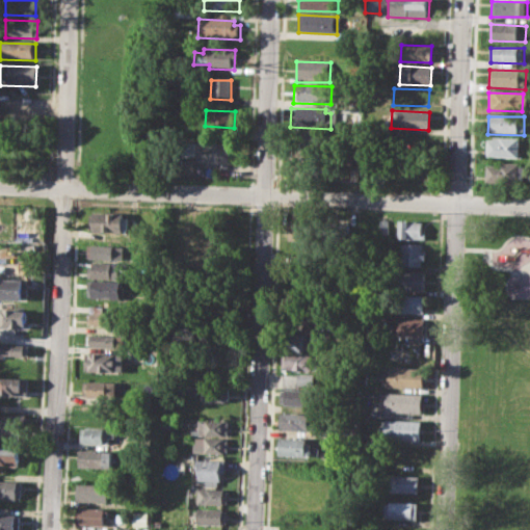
[(492,137),(520,138),(519,159),(484,158),(484,140),(492,141),(492,137)]
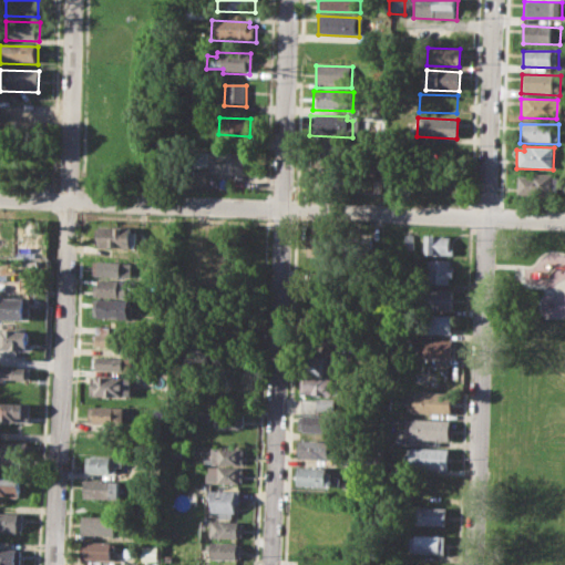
[(207,153),(242,154),(242,176),(206,174),(207,153)]
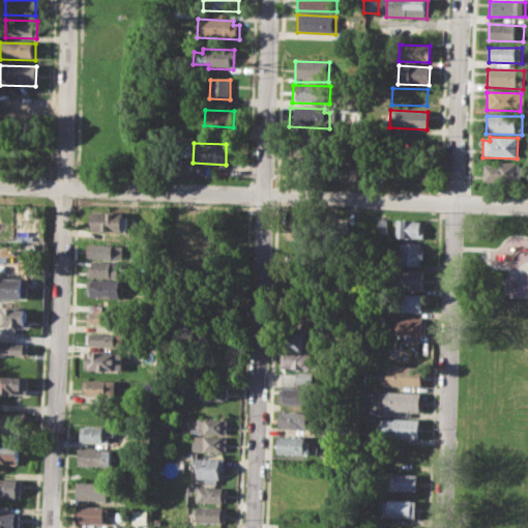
[(495,163),(518,163),(518,184),(484,183),(484,167),(495,168),(495,163)]
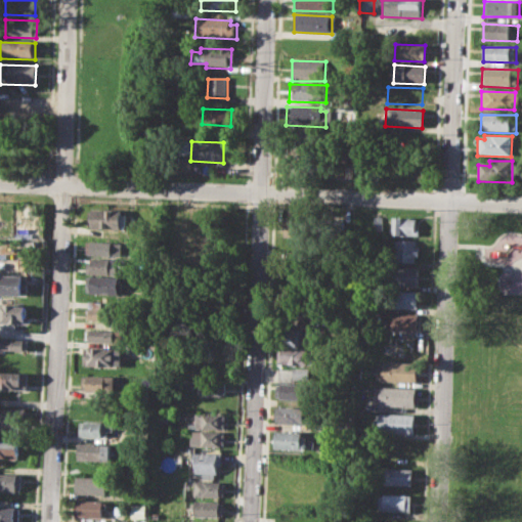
[(90,210),(120,211),(120,215),(126,216),(125,231),(89,229),(90,210)]
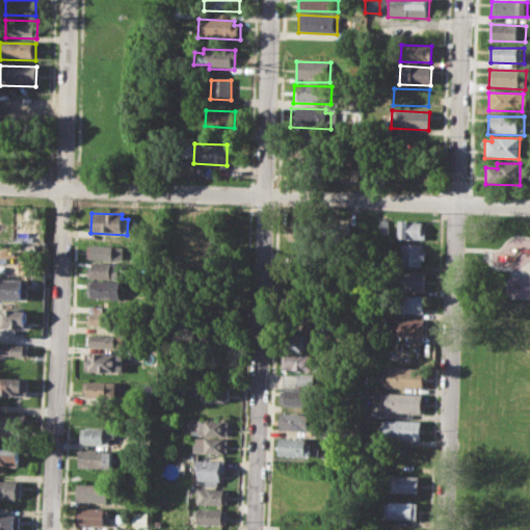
[(397,220),(422,222),(421,234),(427,234),(426,243),(396,241),(397,220)]
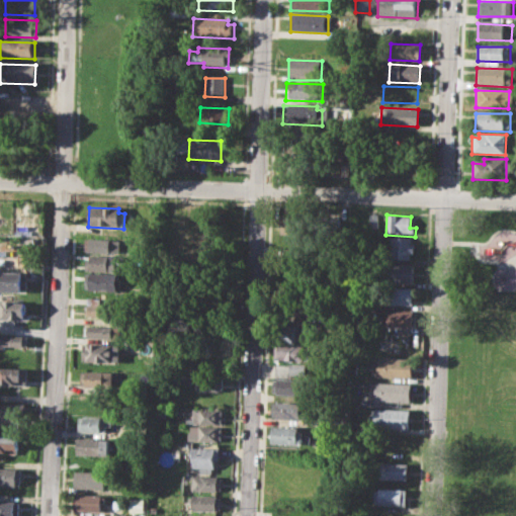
[(279,216),(306,217),(306,238),(278,237),(279,216)]
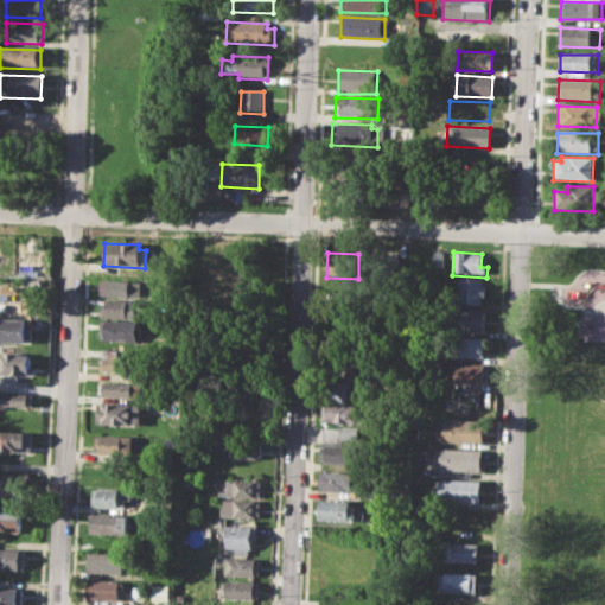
[(432,253),(441,253),(440,269),(432,269),(432,253)]
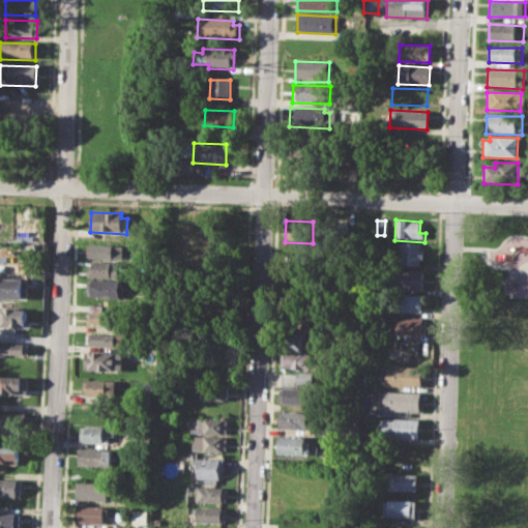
[(334,235),(345,235),(345,225),(333,226),(334,235)]
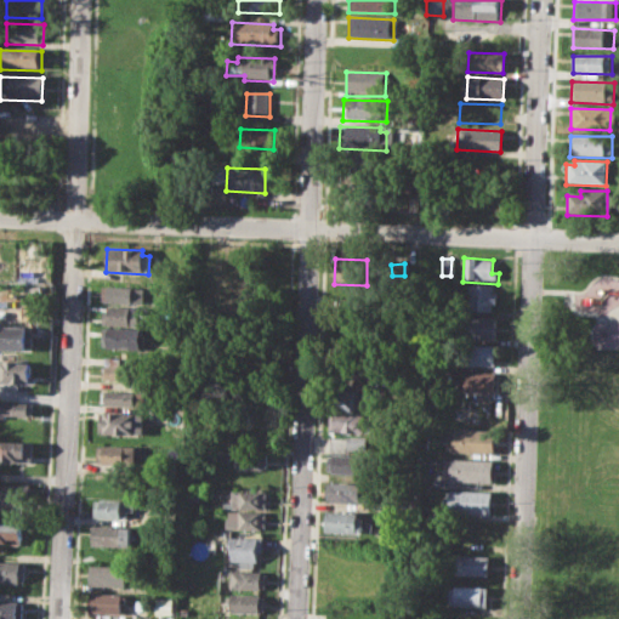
[(221,268),(243,270),(242,304),(220,302),(221,268)]
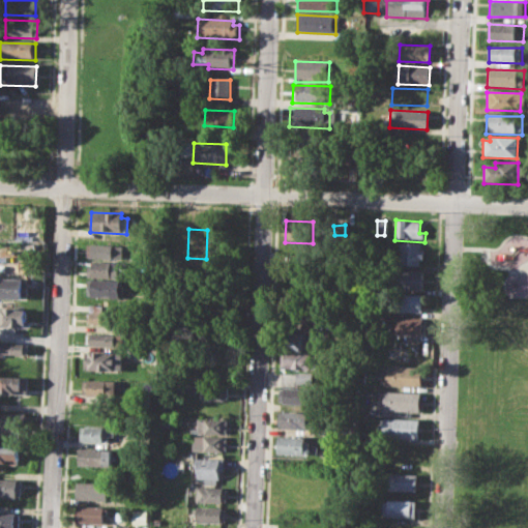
[(86,242),(121,243),(120,261),(85,260),(86,242)]
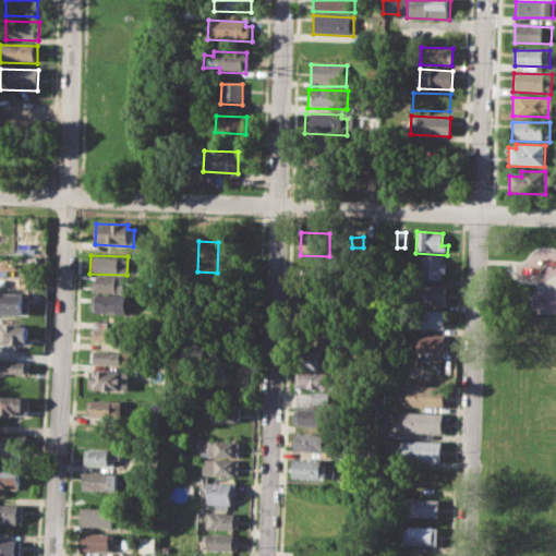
[(419,256),(442,257),(440,264),(446,264),(446,275),(440,275),(439,281),(423,280),(423,263),(418,263),(419,256)]
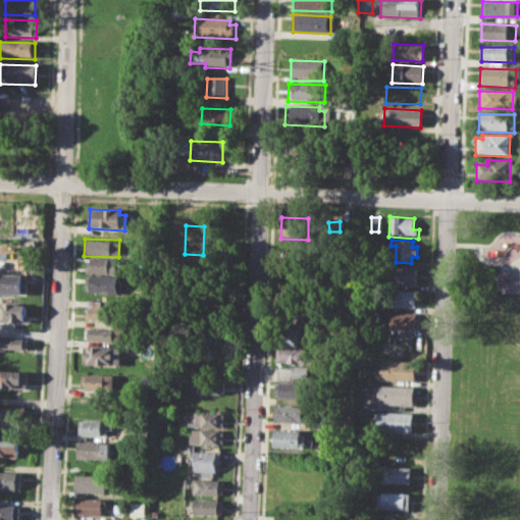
[(88,259),(119,260),(118,276),(84,275),(84,262),(88,262),(88,259)]
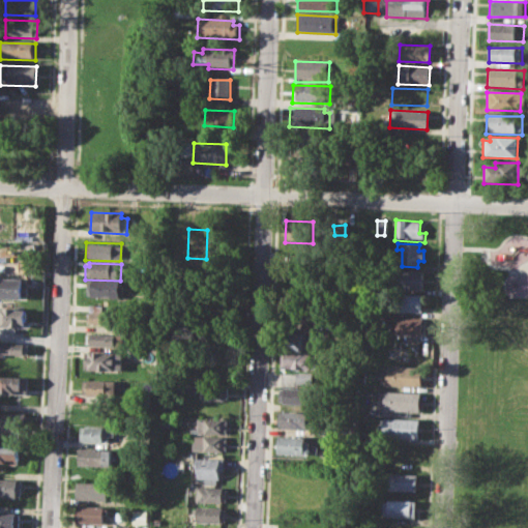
[(391,271),(421,272),(420,292),(390,291),(391,271)]
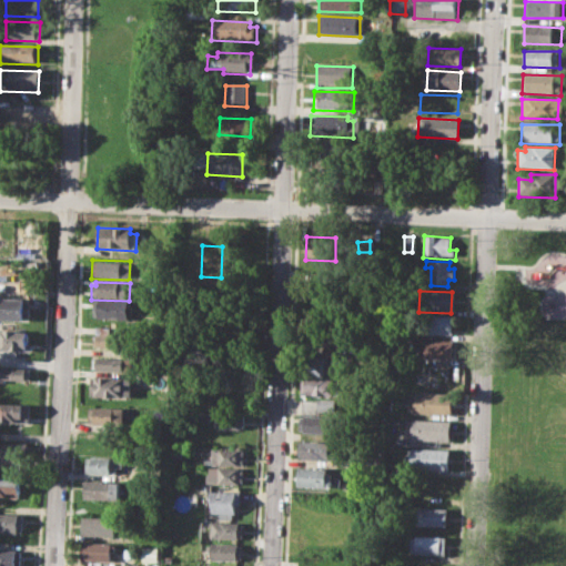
[(0,300),(28,301),(27,322),(0,320),(0,300)]
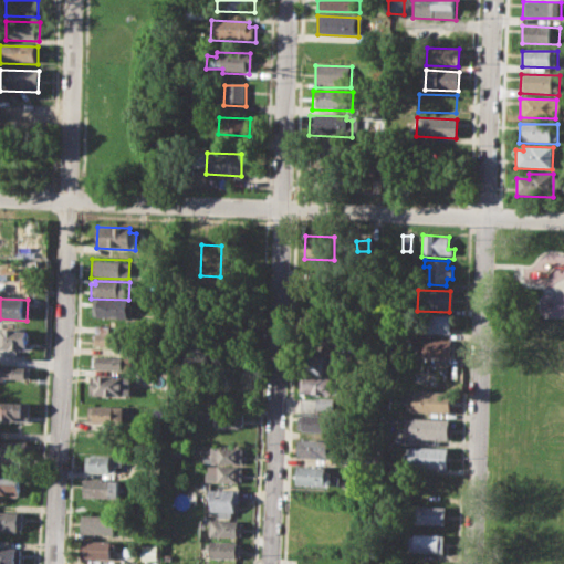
[(94,320),(125,320),(125,301),(94,301),(94,320)]
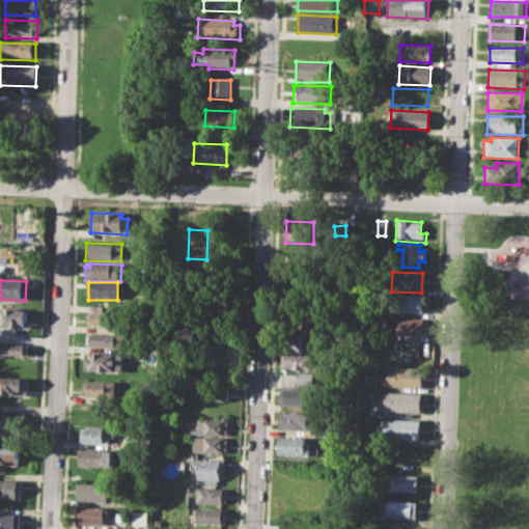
[(391,296),(422,297),(422,313),(391,312),(391,296)]
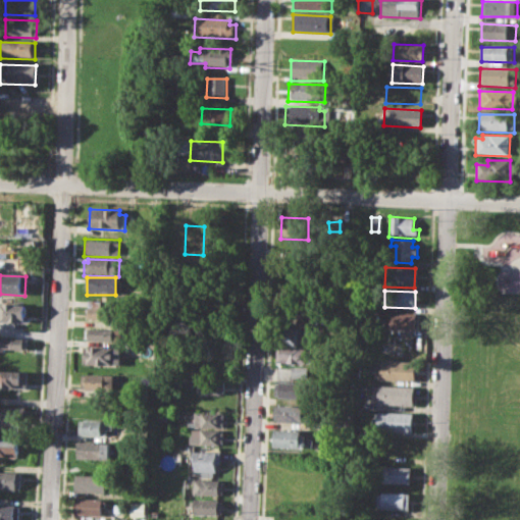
[(83,303),(118,304),(117,319),(83,318),(83,303)]
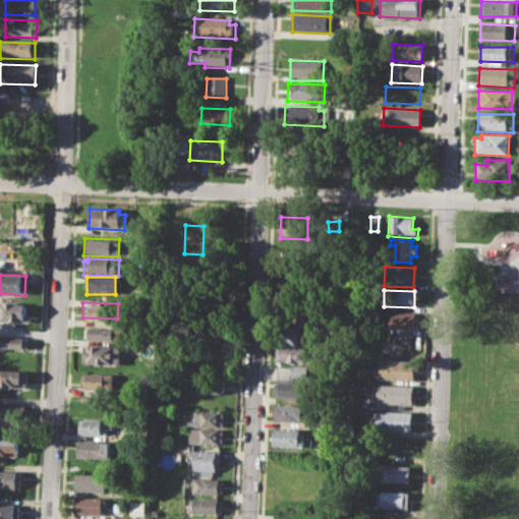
[(0,304),(24,305),(23,323),(0,322),(0,319),(0,304)]
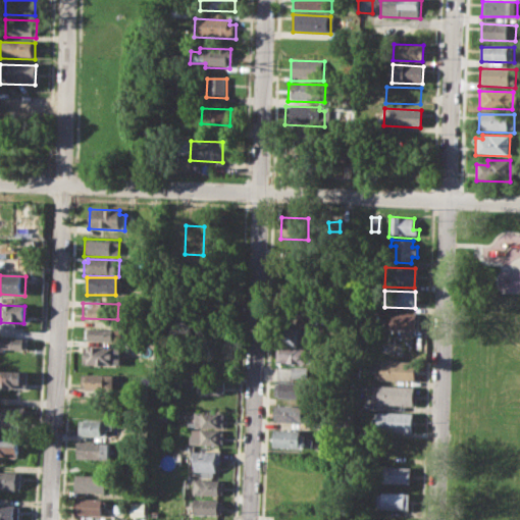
[(386,313),(414,315),(413,331),(385,329),(386,313)]
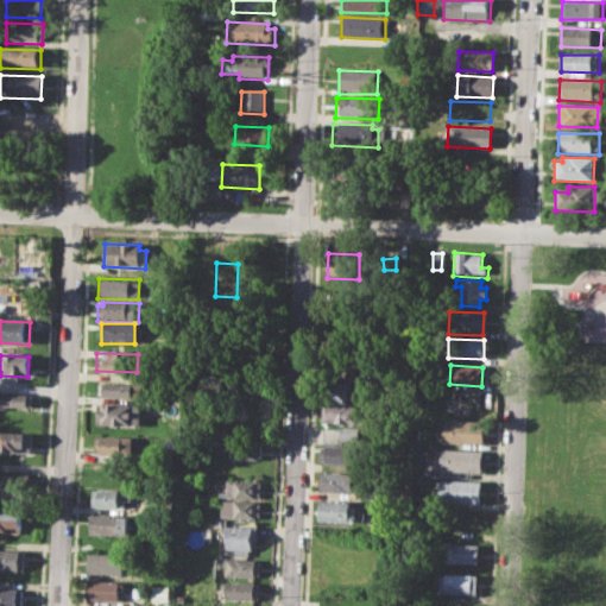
[(95,385),(137,386),(137,399),(95,398),(95,385)]
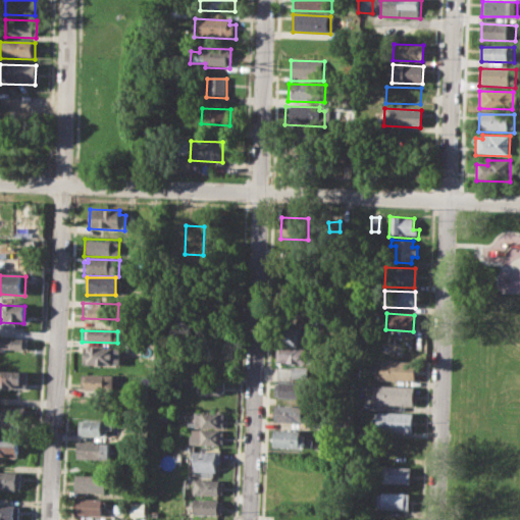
[(0,339),(26,341),(26,350),(3,349),(3,354),(0,353),(0,339)]
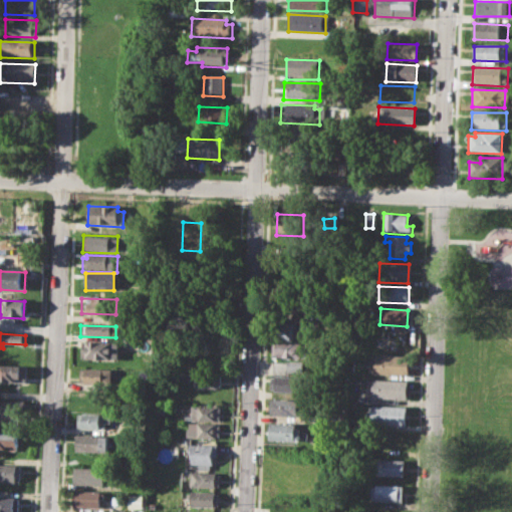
[(80,342),(117,343),(116,360),(79,358),(80,342)]
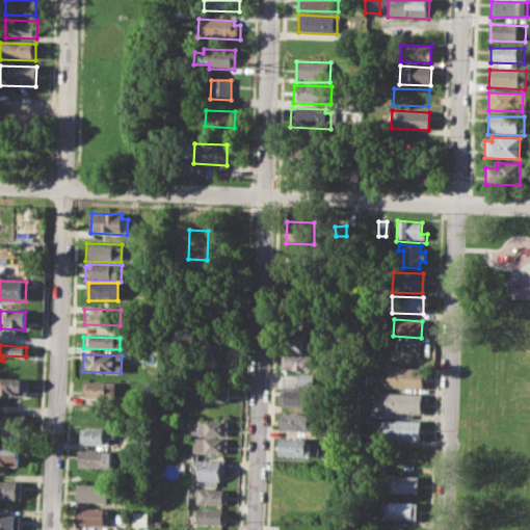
[(280,355),(317,356),(317,373),(280,372),(280,355)]
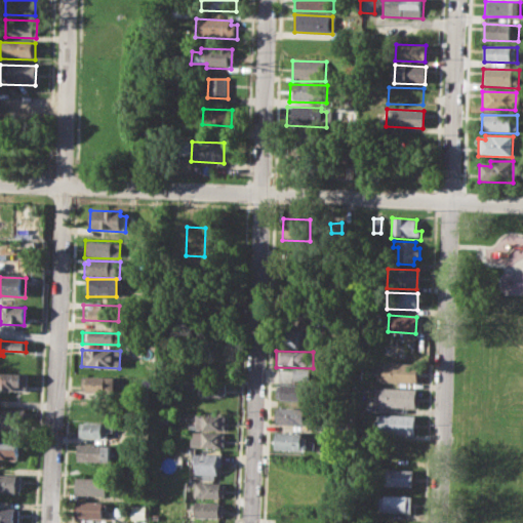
[(381,364),(418,365),(418,375),(424,375),(424,385),(380,383),(381,364)]
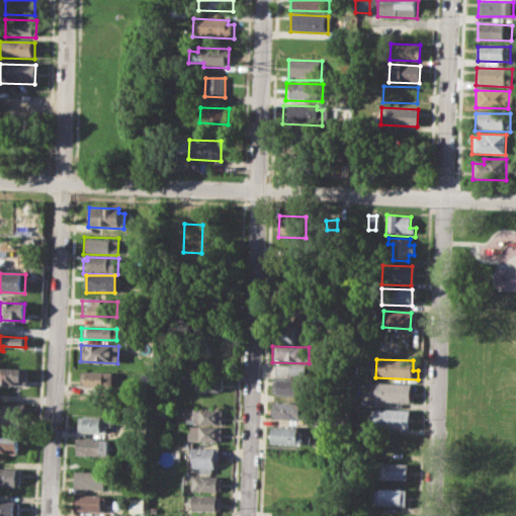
[(287,366),(308,366),(308,377),(286,377),(287,366)]
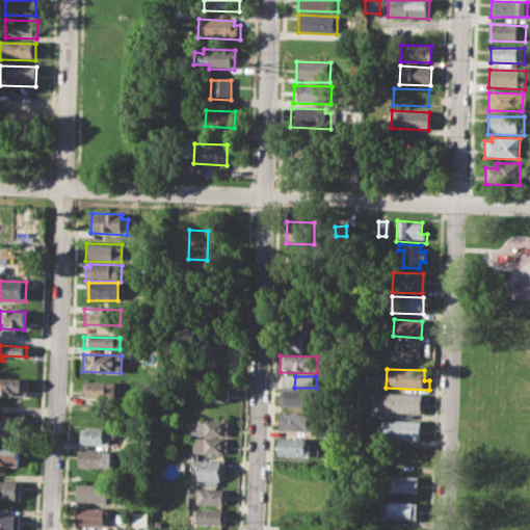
[(0,379),(27,380),(26,397),(0,396),(0,379)]
